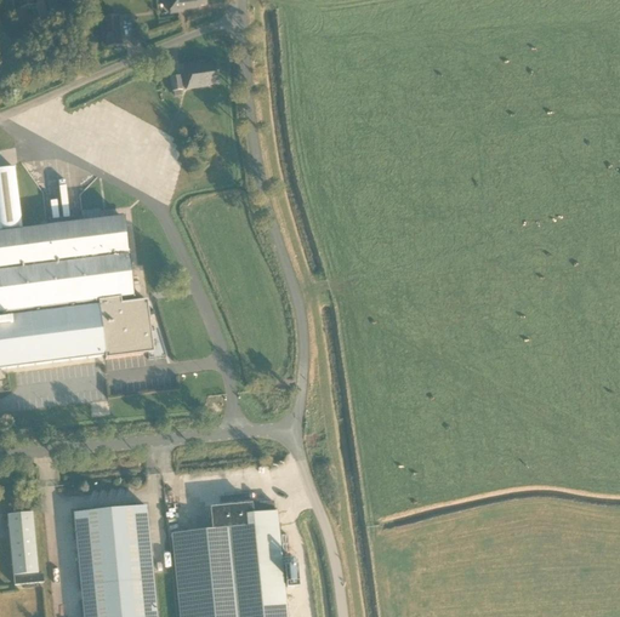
[(47,0),(53,21),(66,17),(61,0),(47,0)]
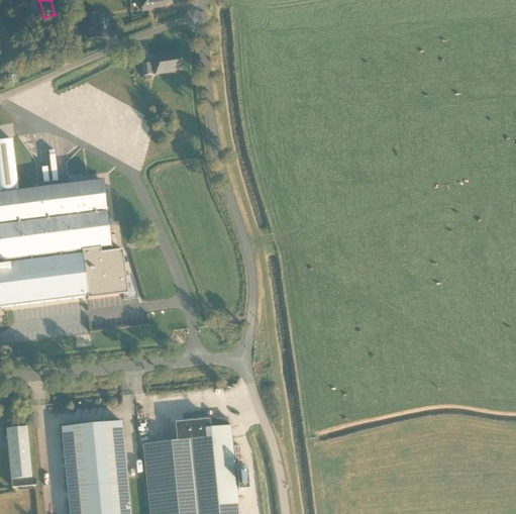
[(140,0),(142,9),(152,8),(151,6),(157,6),(157,4),(172,2),(172,0),(140,0)]
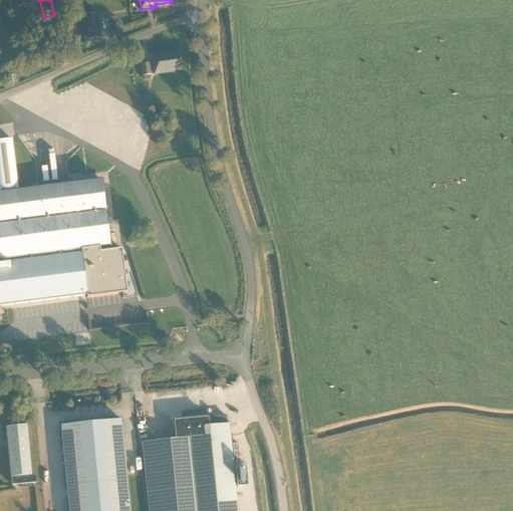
[(85,12),(88,37),(101,35),(98,10),(85,12)]
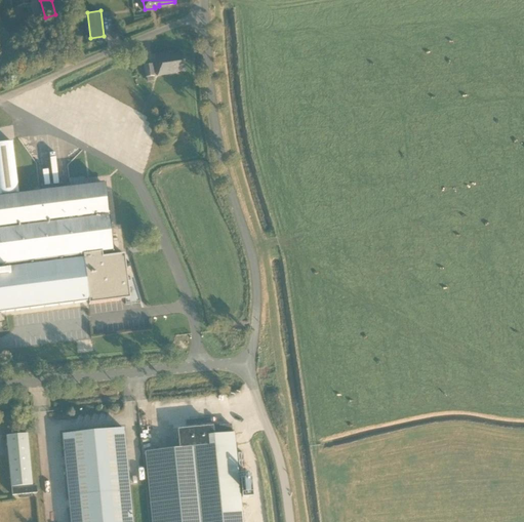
[(170,52),(169,50),(155,52),(158,74),(177,71),(177,70),(186,69),(184,51),(170,52)]
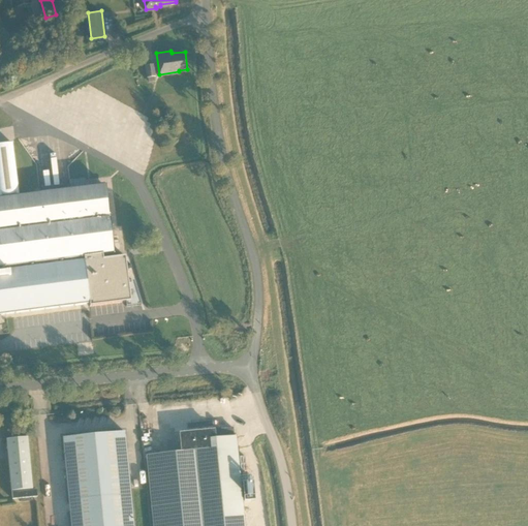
[(156,73),(154,62),(146,63),(147,75),(156,74),(156,73)]
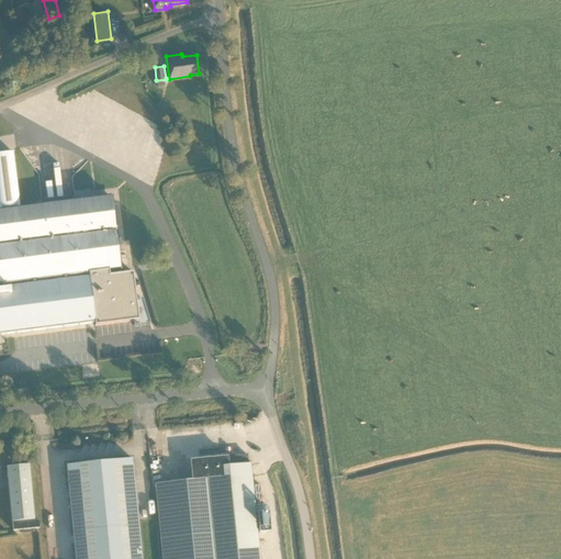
[(0,151),(0,205),(19,203),(12,149),(0,151)]
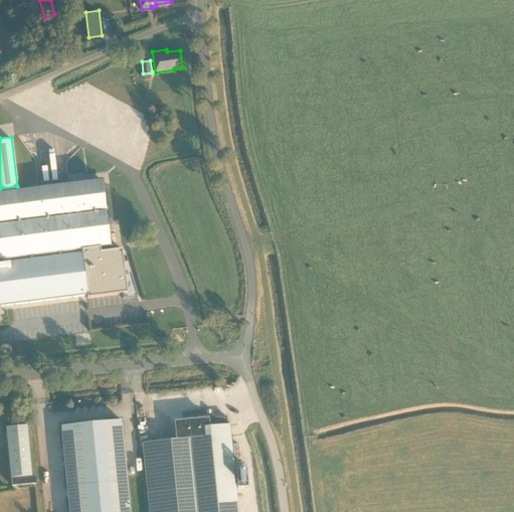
[(86,176),(83,176),(82,171),(68,173),(69,182),(87,180),(86,176)]
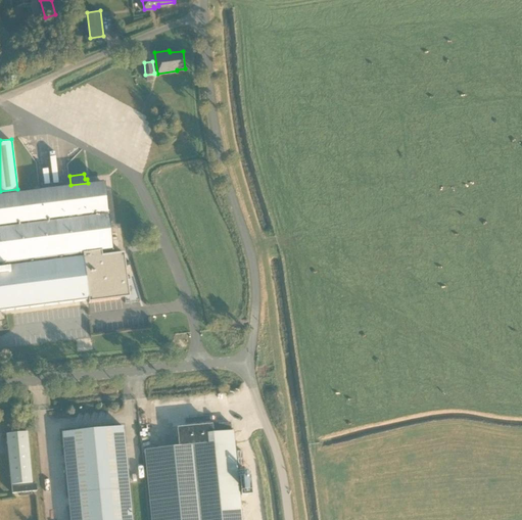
[(101,248),(111,247),(103,181),(0,194),(0,309),(89,298),(89,300),(125,296),(126,301),(139,299),(140,299),(133,276),(132,276),(128,277),(124,251),(102,253),(101,248)]
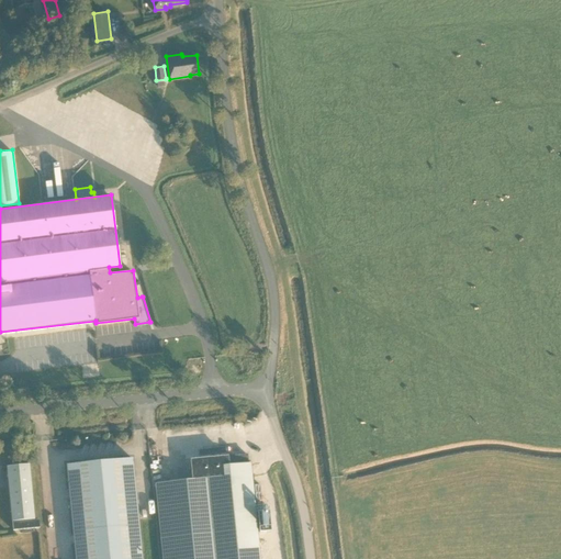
[(193,478),(156,481),(163,558),(260,558),(251,461),(249,461),(248,453),(229,454),(191,457),(193,478)]
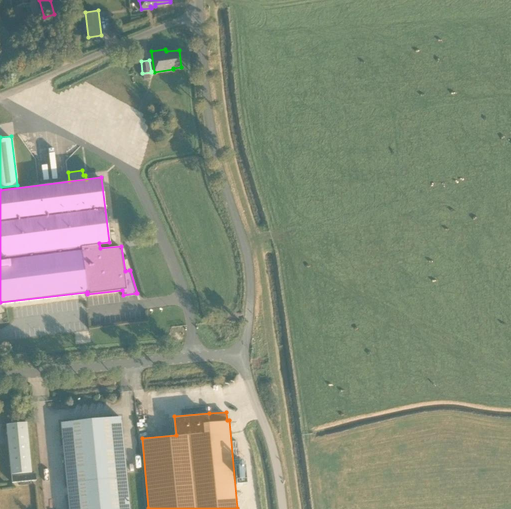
[(61,421),(69,508),(129,508),(121,416),(61,421)]
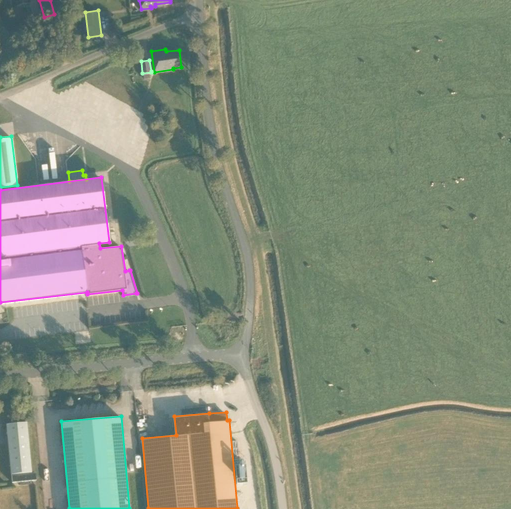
[(32,471),(27,421),(7,423),(12,473),(32,471)]
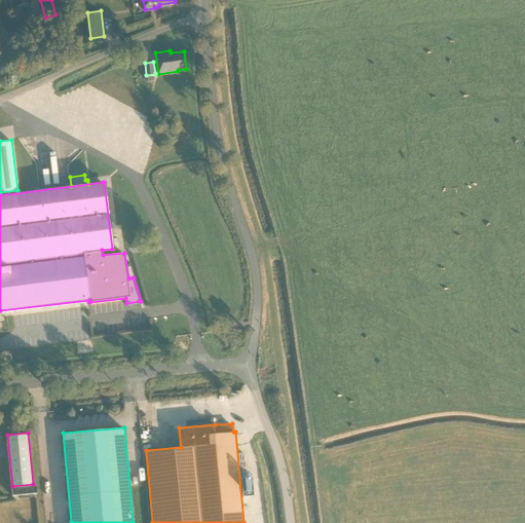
[(37,491),(37,484),(12,486),(12,493),(37,491)]
